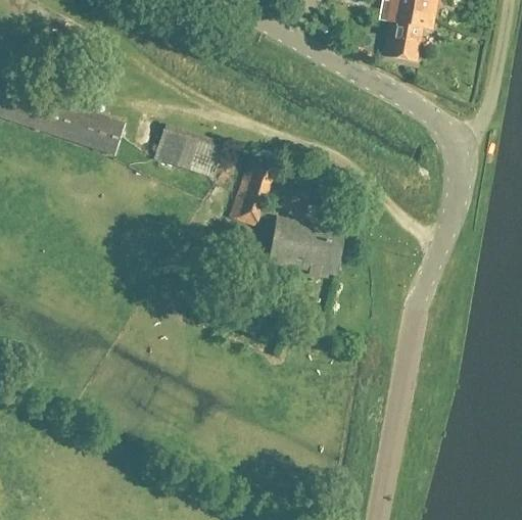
[(388,0),(388,1),(385,19),(389,20),(383,54),(417,60),(423,28),(432,29),(435,14),(437,0),(388,0)]
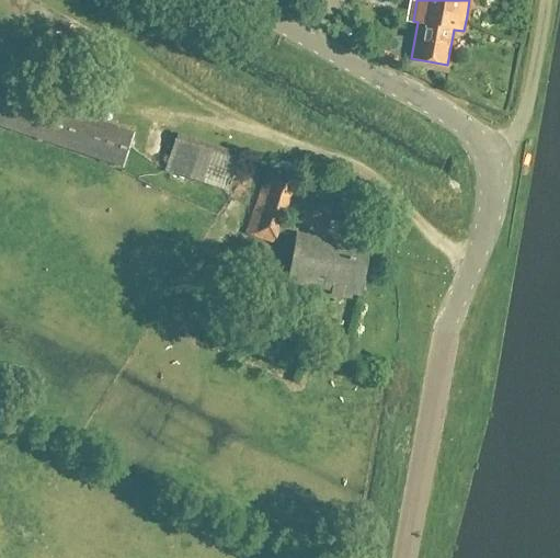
[(0,124),(124,167),(136,132),(0,86),(0,124)]
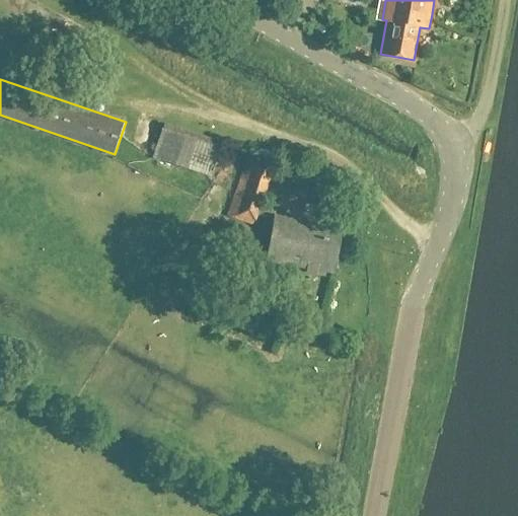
[(211,176),(223,142),(165,123),(162,129),(153,157),(211,176)]
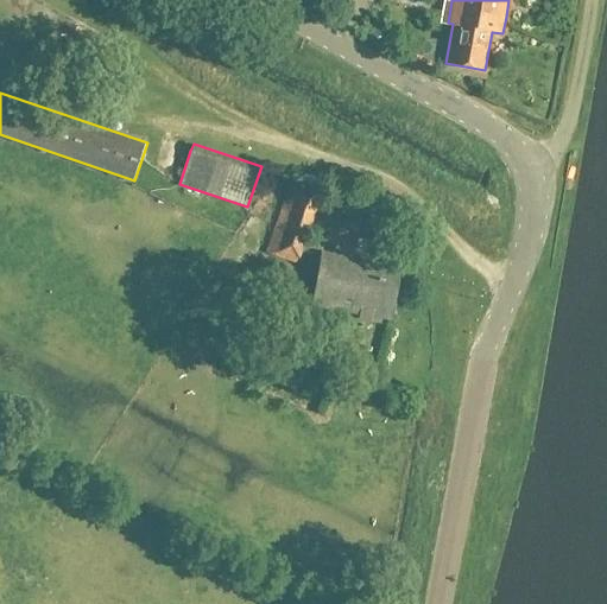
[(280,255),(301,256),(322,195),(321,195),(323,189),(293,178),(266,252),(280,255)]
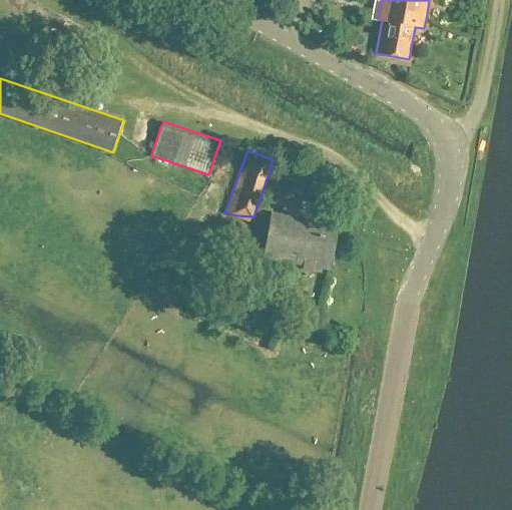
[(320,181),(304,175),(301,184),(316,190),(320,181)]
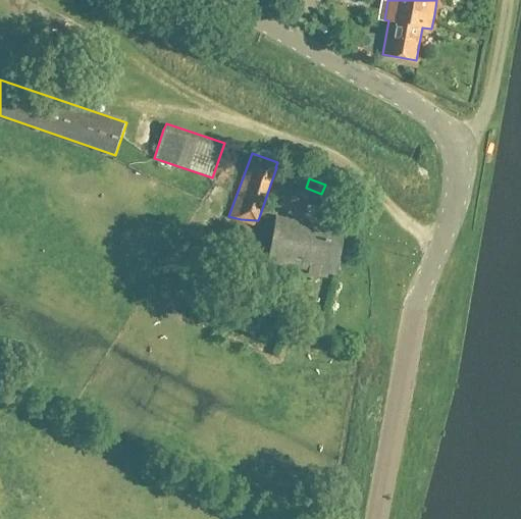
[(345,228),(311,222),(277,216),(269,261),(336,273),(336,272),(344,229),(345,229),(345,228)]
